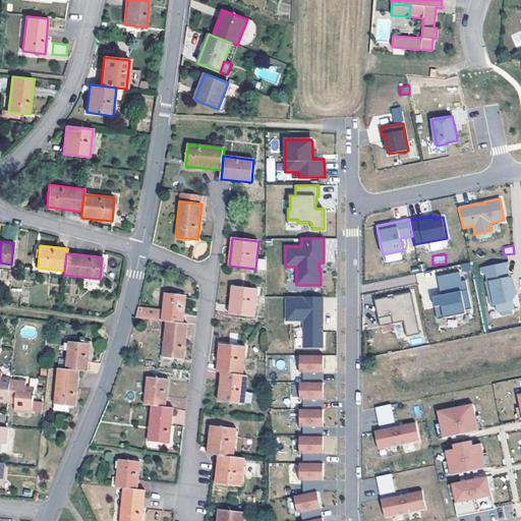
[(506,263),(484,268),(485,272),(487,282),(486,282),(490,305),(496,304),(498,311),(514,308),(512,300),(516,292),(512,289),(510,276),(509,276),(506,263)]
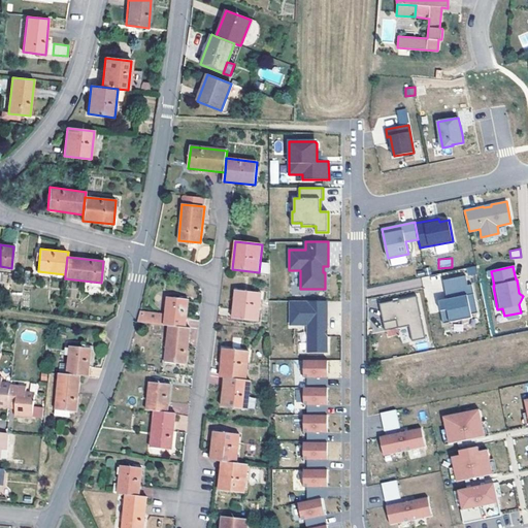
[(439,304),(443,324),(472,318),(472,315),(479,314),(472,285),(468,286),(466,276),(443,281),(448,299),(449,302),(439,304)]
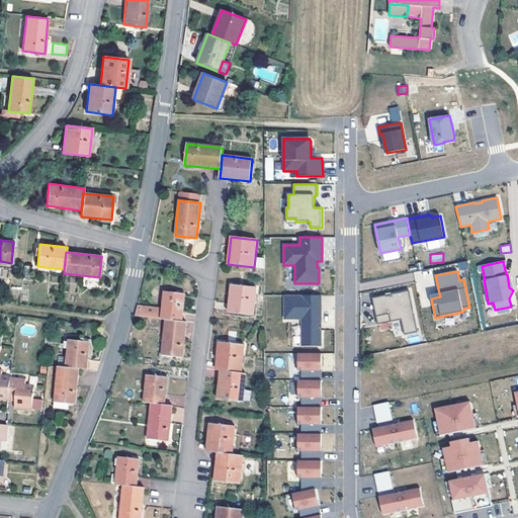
[(257,287),(232,285),(229,313),(254,315),(257,287)]
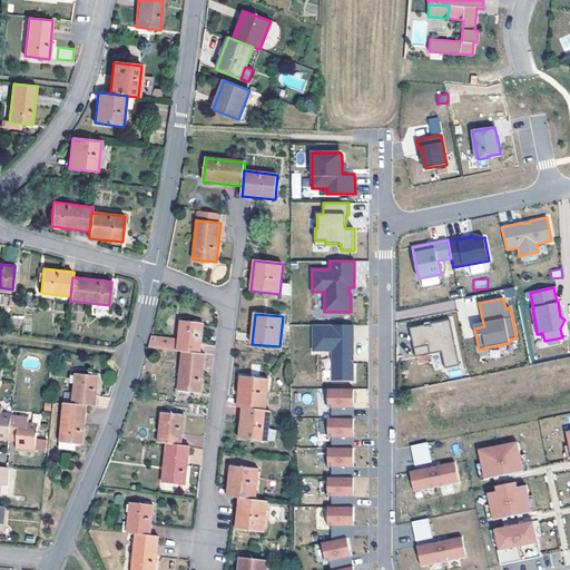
[(425,325),(411,328),(415,349),(429,345),(431,354),(442,352),(446,369),(460,365),(451,320),(432,324),(432,325),(425,326),(425,325)]
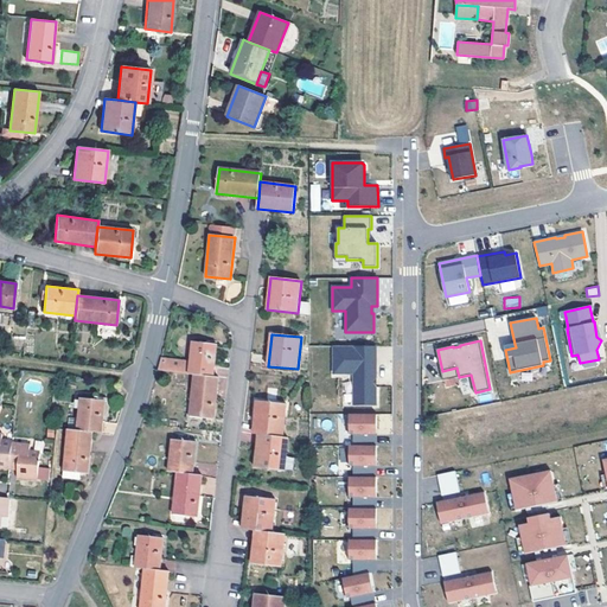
[(217,345),(191,342),(190,363),(189,374),(193,375),(213,377),(217,345)]
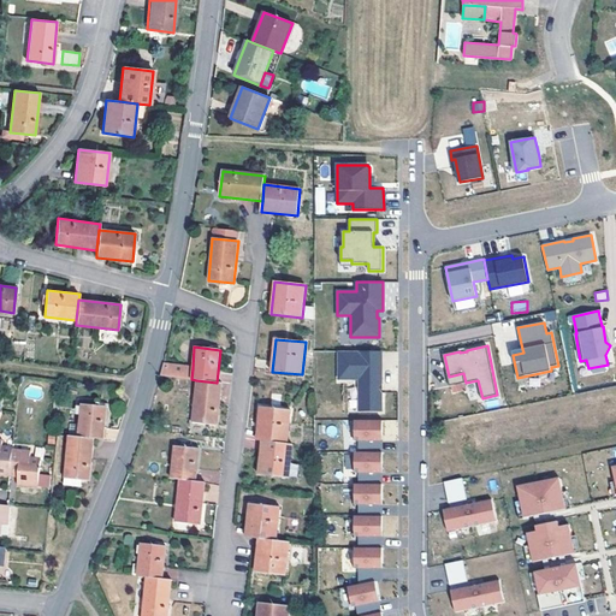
[(380,351),(339,351),(339,379),(360,379),(360,412),(381,412),(381,392),(375,392),(375,386),(378,386),(378,371),(380,371),(380,351)]
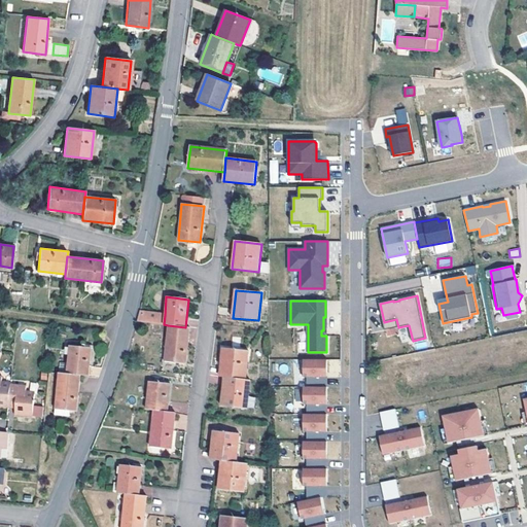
[(139,312),(137,322),(164,324),(165,315),(139,312)]
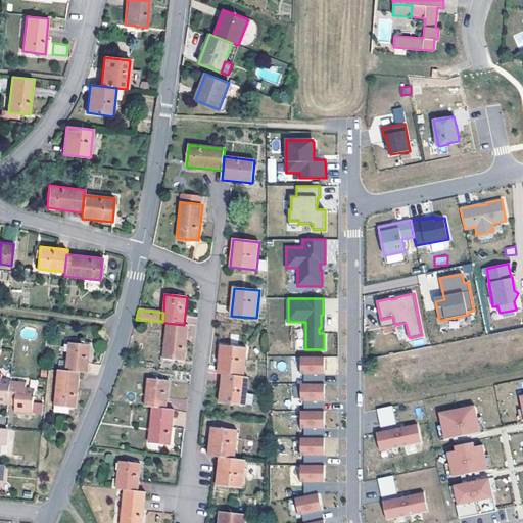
[(393,317),(381,320),(382,327),(395,325),(393,317)]
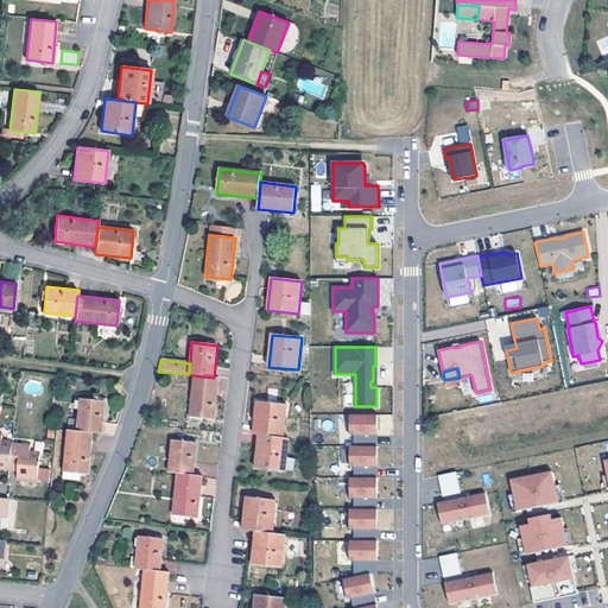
[(184,377),(176,375),(173,387),(183,388),(184,377)]
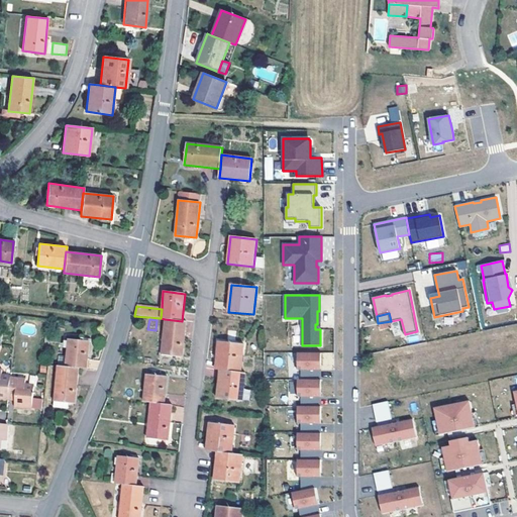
[(187,321),(182,321),(165,319),(162,354),(183,356),(187,321)]
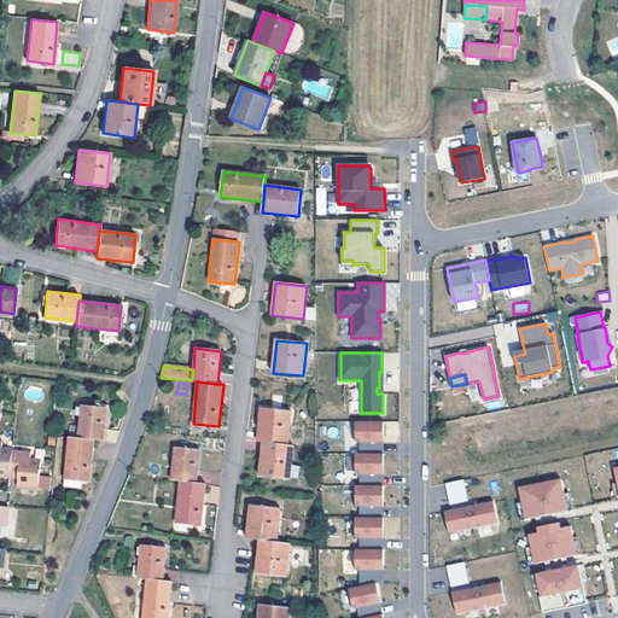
[(71,425),(70,437),(95,439),(104,441),(108,408),(82,406),(80,426),(71,425)]
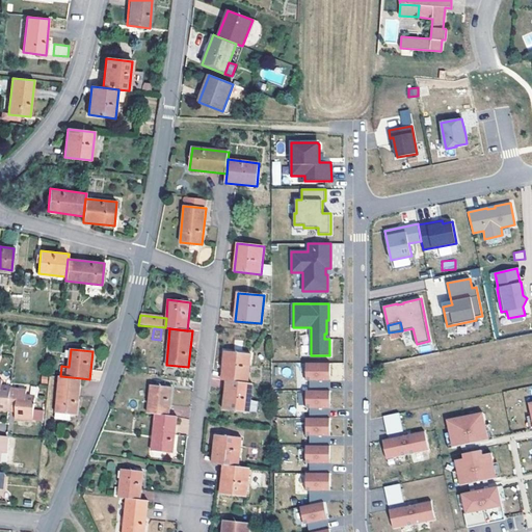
[(251,354),(224,351),(221,380),(227,380),(248,383),(251,354)]
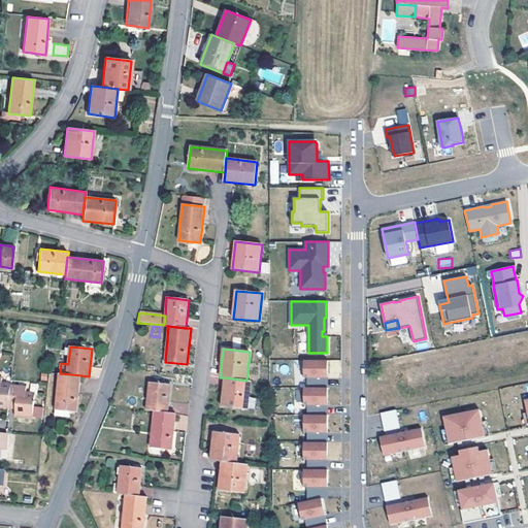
[(328,360),(304,360),(304,377),(307,377),(307,388),(324,388),(324,374),(328,374),(328,360)]
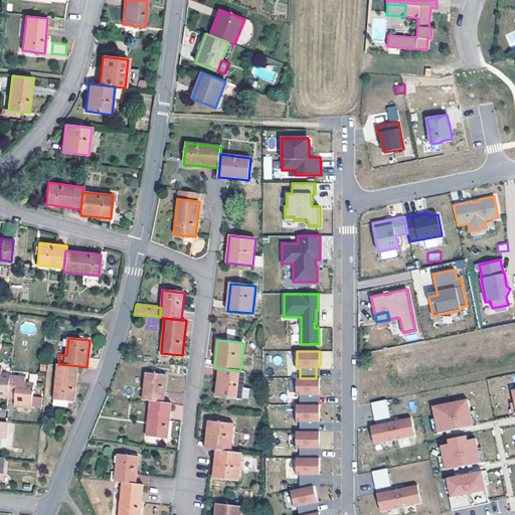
[(74,401),(79,366),(58,364),(53,404),(66,405),(68,404),(69,400),(74,401)]
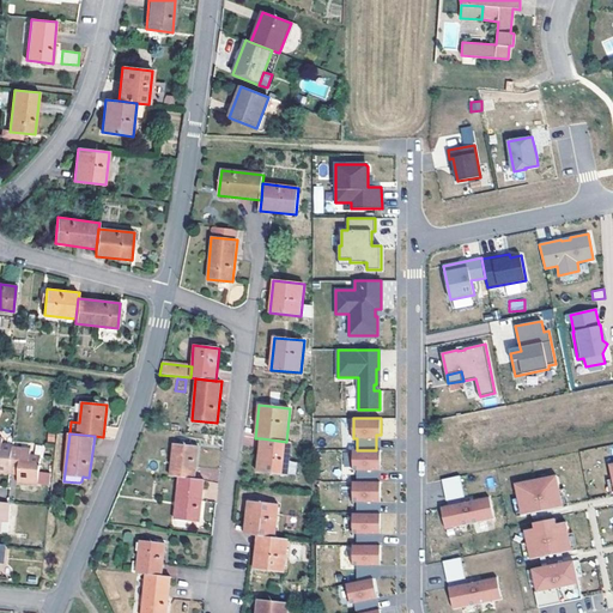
[(0,472),(11,474),(13,448),(2,447),(2,438),(0,437),(0,472)]
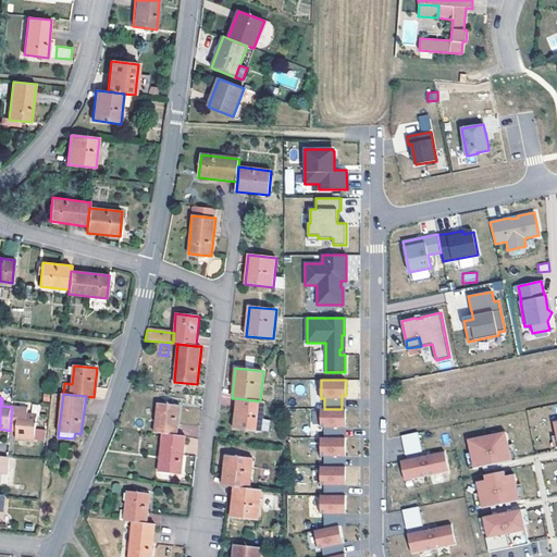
[(260,401),(237,398),(234,429),(262,432),(265,401),(260,401)]
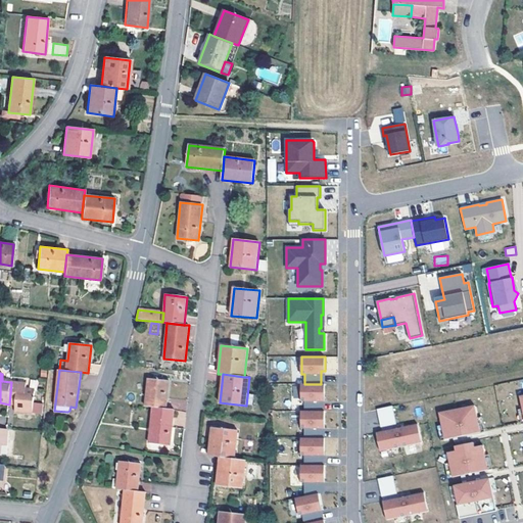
[(170,381),(148,379),(145,406),(153,407),(167,409),(170,381)]
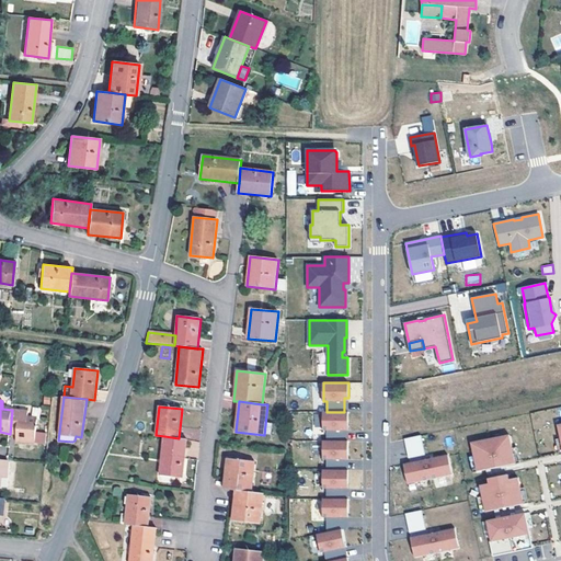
[(30,412),(12,410),(10,434),(18,434),(16,439),(35,442),(37,420),(29,420),(30,412)]
